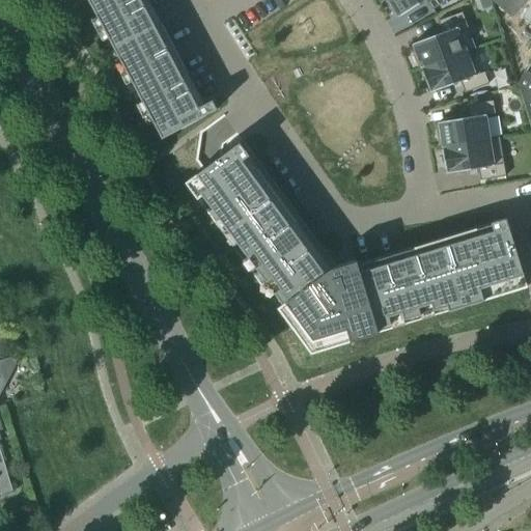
[(87,0),(96,17),(96,18),(108,39),(109,40),(119,61),(120,62),(132,83),(132,84),(141,102),(142,103),(152,123),(154,124),(162,140),(197,121),(202,118),(217,110),(212,102),(203,106),(147,0),(87,0)]
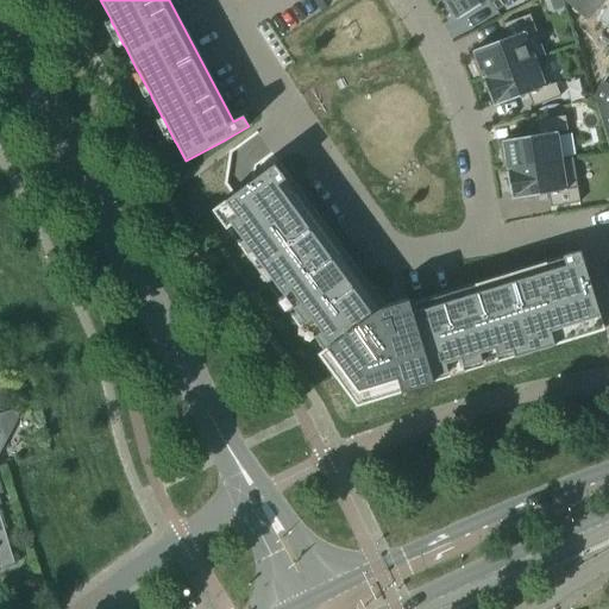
[(439,0),(440,0),(452,18),(454,17),(457,22),(488,1),(495,13),(514,0),(439,0)]
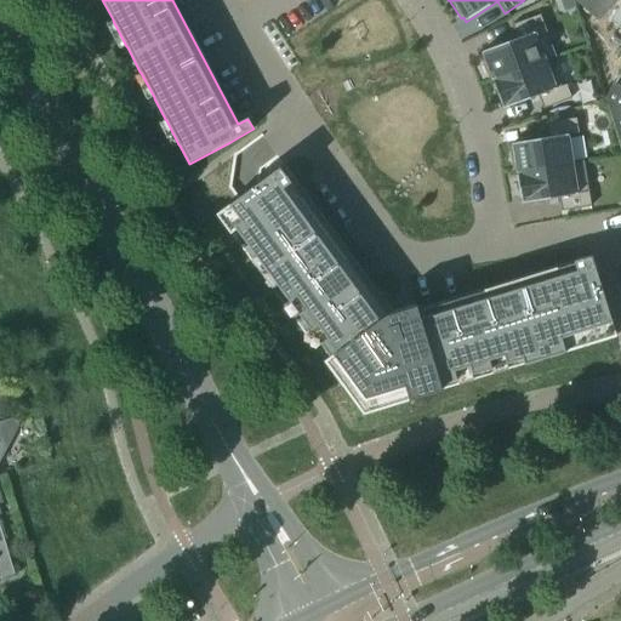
[(577,0),(576,3),(587,12),(598,0),(577,0)]
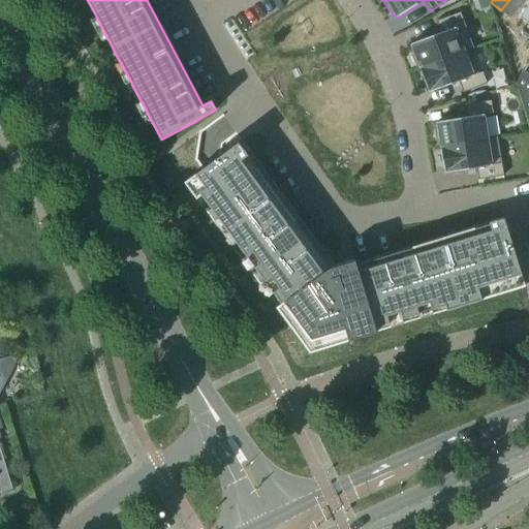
[(509,0),(500,10),(508,19),(526,0),(509,0)]
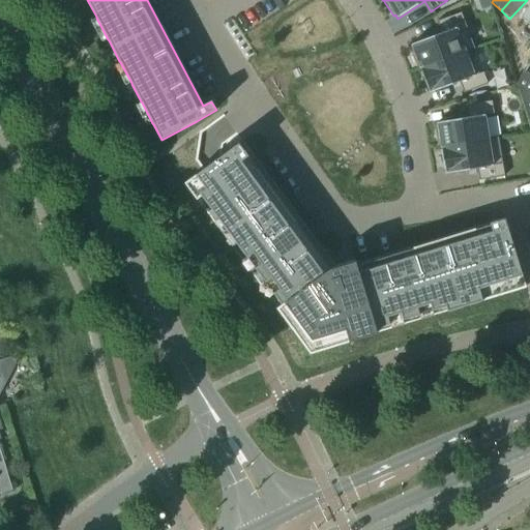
[(413,49),(410,50),(417,67),(419,66),(420,68),(419,68),(420,71),(470,52),(474,50),(461,13),(437,23),(441,34),(411,46),(413,49)]
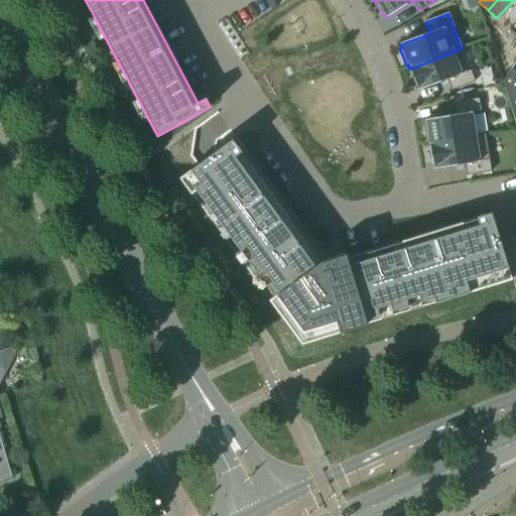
[(458,50),(409,70),(418,91),(447,81),(452,91),(475,83),(471,71),(466,73),(466,72),(458,50)]
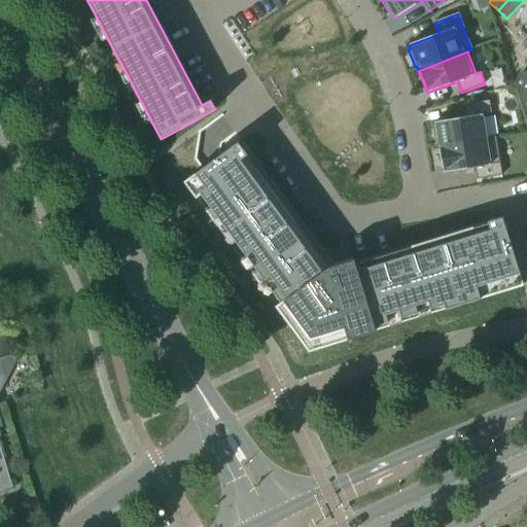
[(526,74),(522,72),(514,83),(526,126),(526,74)]
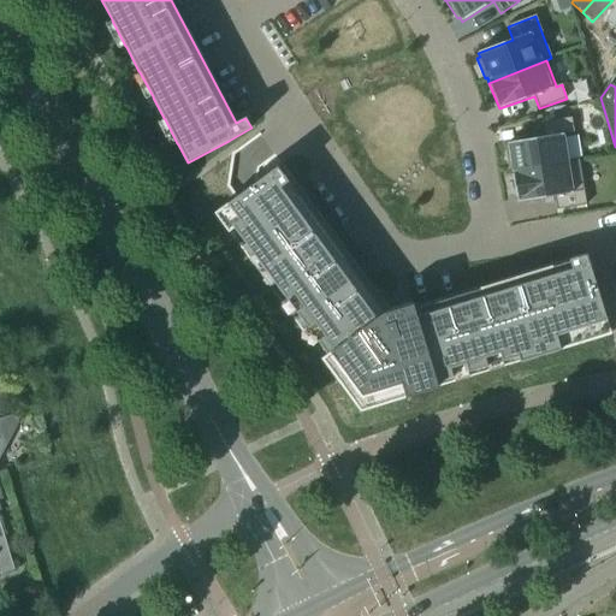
[(509,148),(505,149),(509,170),(513,170),(513,172),(513,175),(568,165),(568,163),(563,135),(574,132),(572,118),(542,123),(544,137),(508,143),(509,148)]
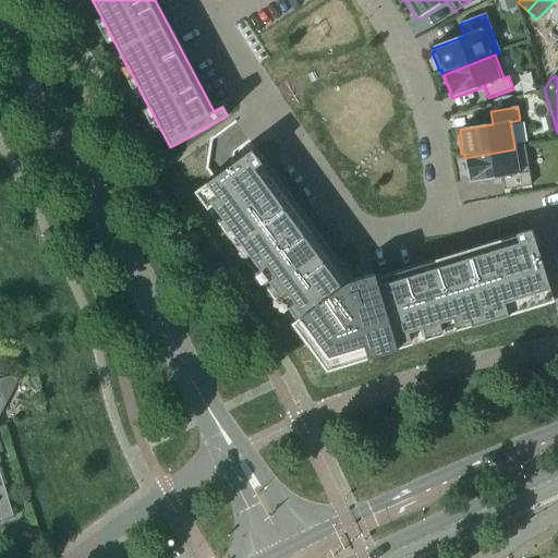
[(514,149),(464,158),(469,183),(502,178),(505,191),(531,186),(524,145),(514,147),(514,149)]
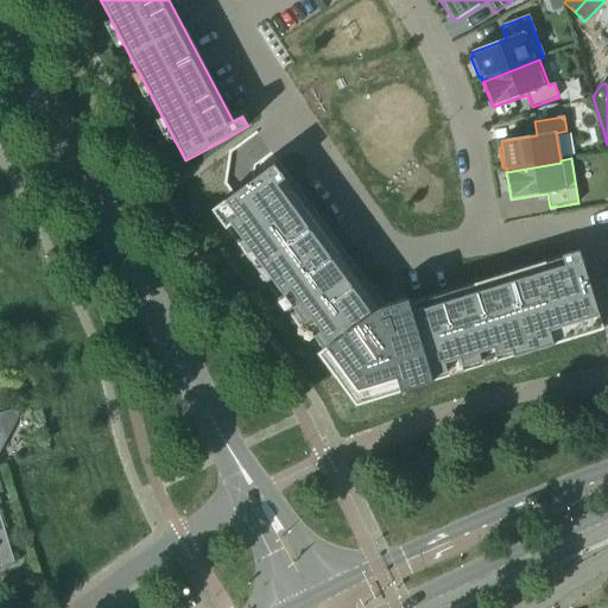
[(232,196),(211,210),(234,241),(240,248),(251,264),(257,271),(321,359),(330,372),(355,406),(460,374),(464,373),(492,365),(499,362),(602,330),(603,330),(603,329),(578,251),(562,257),(409,304),(407,301),(385,308),(368,285),(278,163),(278,162),(277,163),(273,165),(266,171),(254,179),(253,181),(234,195),(232,196)]
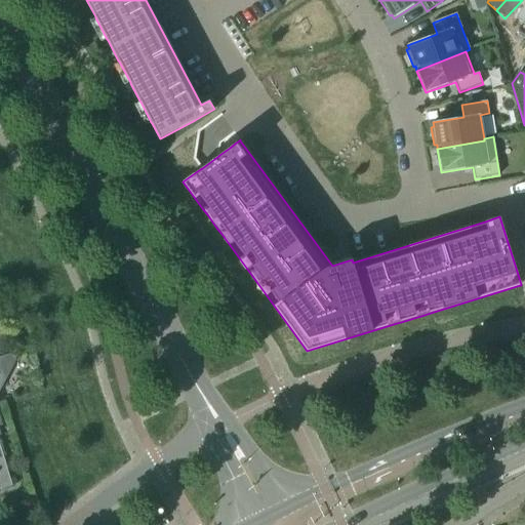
[(32,335),(24,337),(28,349),(36,348),(32,335)]
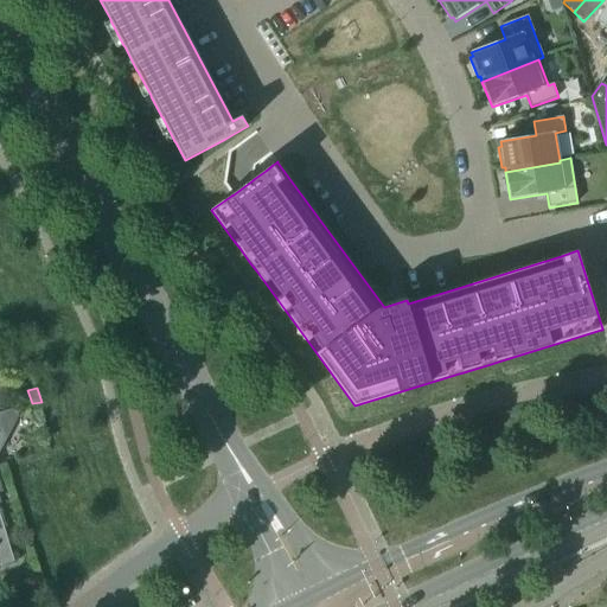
[(0,454),(19,419),(17,410),(0,415),(0,454)]
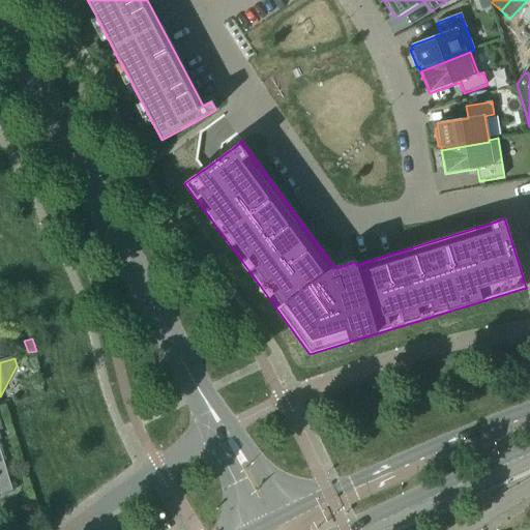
[(0,495),(13,491),(0,446),(0,495)]
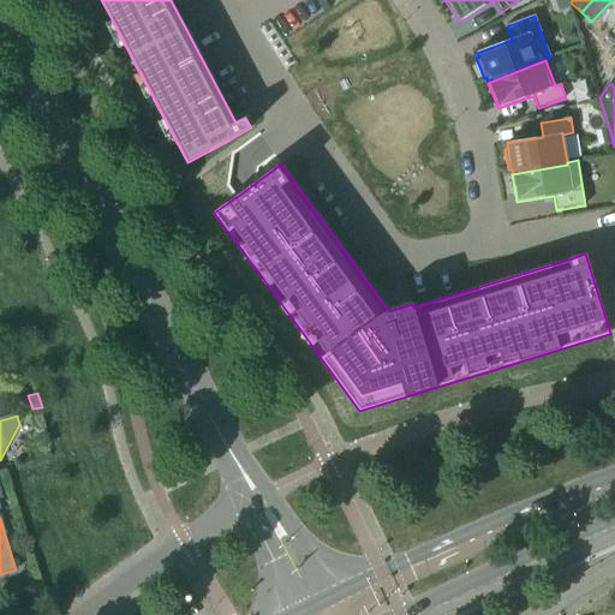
All buildings are outlined.
